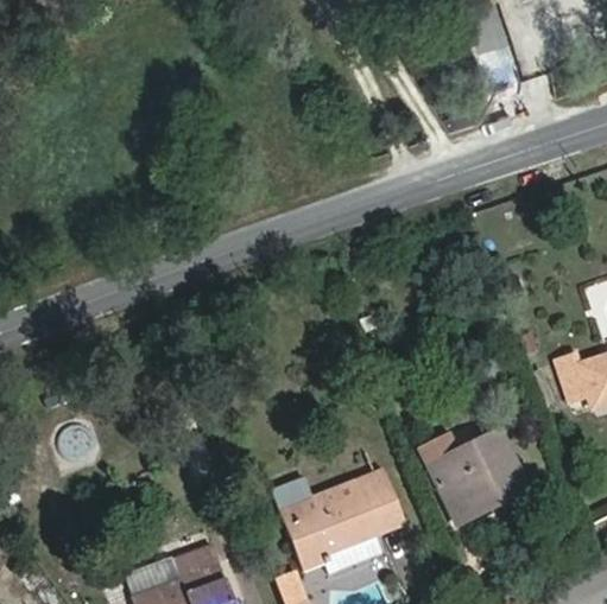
[(484,86),(517,76),(495,0),(468,0),(460,2),(484,86)]
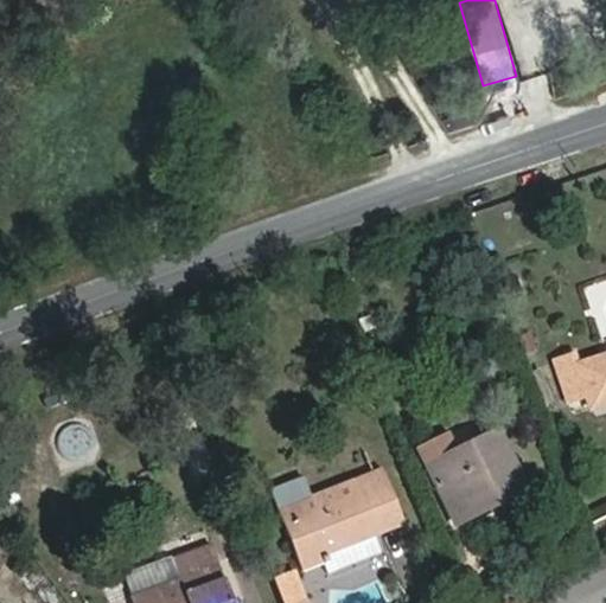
[(605,352),(576,363),(573,352),(555,358),(568,398),(586,393),(589,406),(605,401),(605,352)]
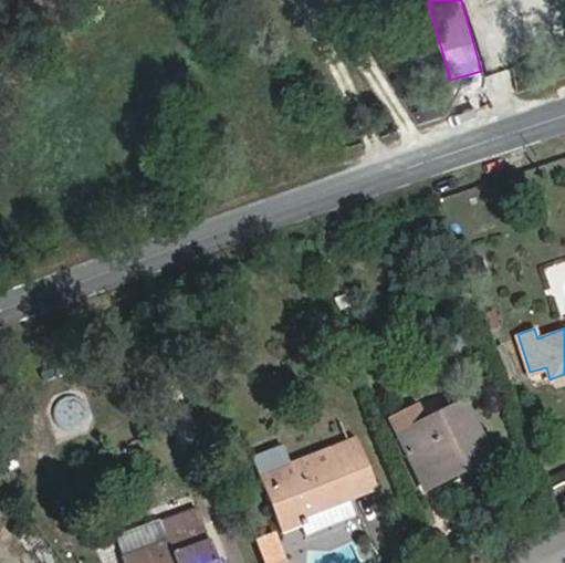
[(490,455),(462,399),(426,417),(397,431),(425,487),(442,478),(439,472),(469,458),(472,464),(490,455)]
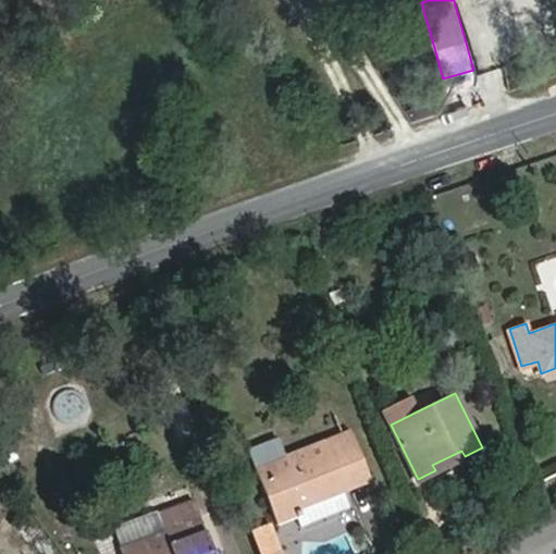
[(391,425),(419,410),(411,396),(384,409),(391,425)]
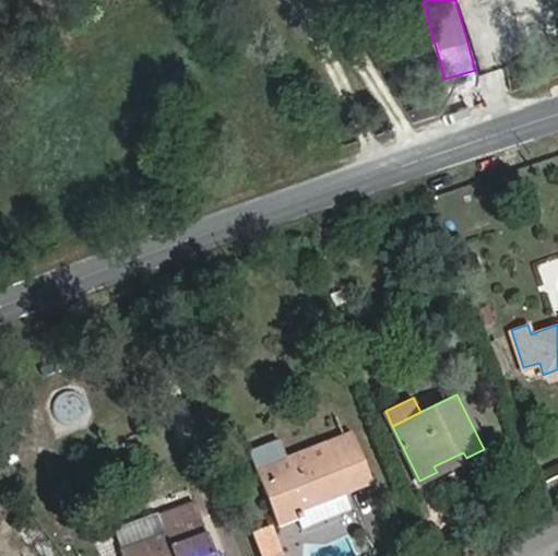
[(344,493),(372,482),(351,428),(321,440),(325,452),(261,478),(277,519),(295,512),(300,528),(351,508),(344,493)]
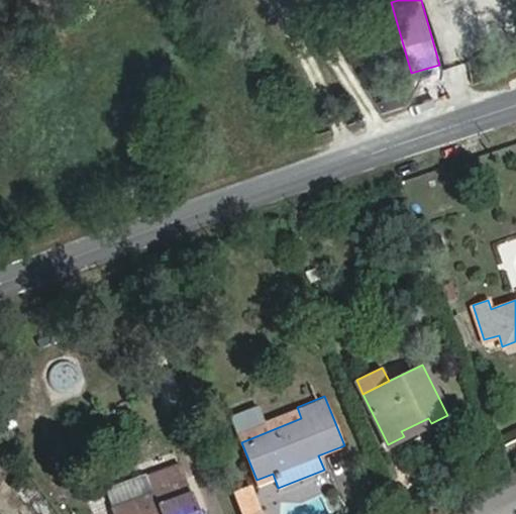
[(241,442),(301,418),(297,407),(265,419),(259,403),(230,414),(241,442)]
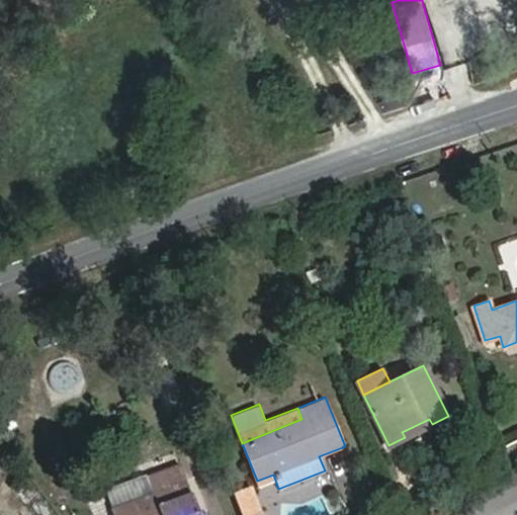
[(405,437),(432,424),(429,419),(402,432),(405,437)]
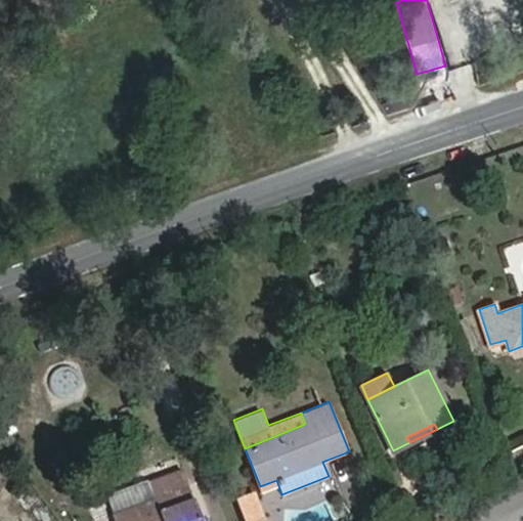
[(201,520),(181,468),(107,494),(116,520),(201,520)]
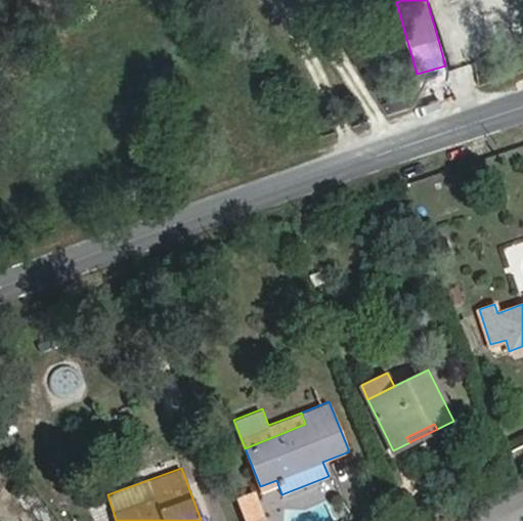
[(262,520),(252,493),(236,500),(245,520),(262,520)]
